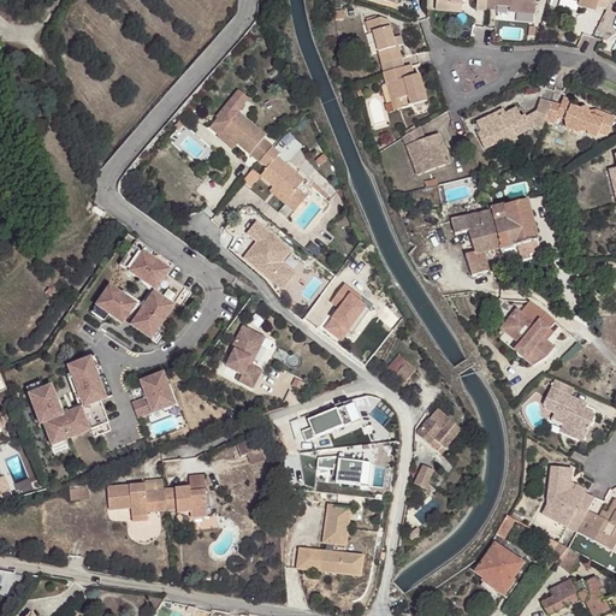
[(486,11),(486,0),(436,0),(437,4),(462,5),(462,0),(477,0),(477,10),(486,11)]
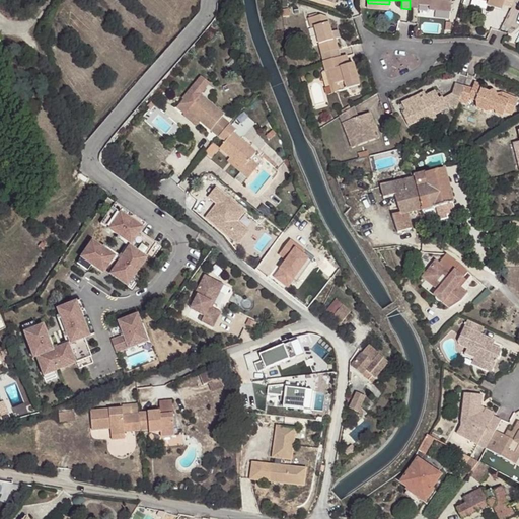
[(410,0),(410,9),(418,9),(419,6),(436,7),(436,8),(436,11),(438,11),(451,12),(452,0),(410,0)]
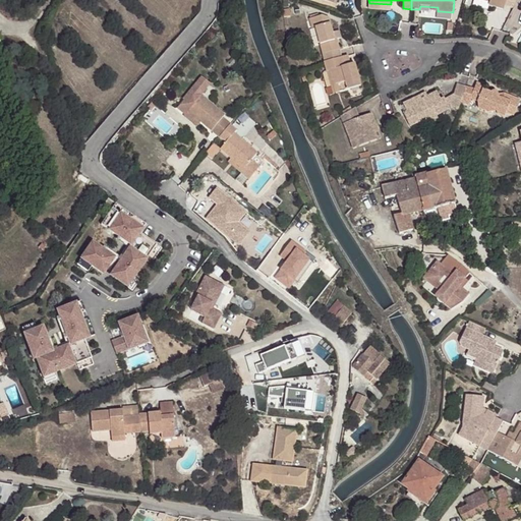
[(475,0),(490,4),(489,7),(505,11),(507,0),(475,0)]
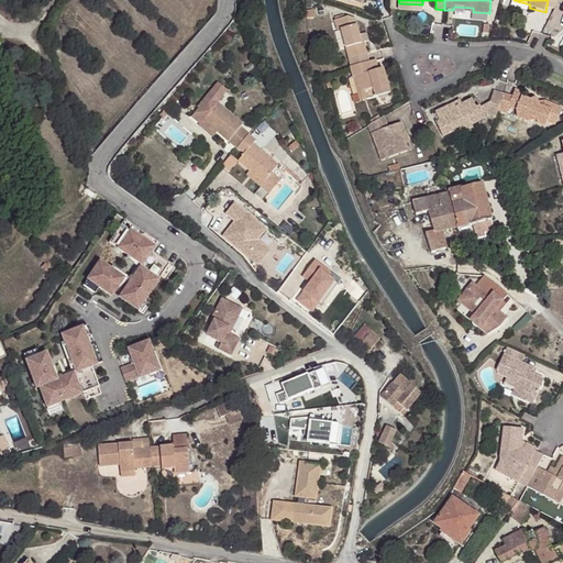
[(349,47),(352,56),(367,52),(364,42),(361,42),(359,34),(354,18),(349,15),(339,18),(342,29),(341,29),(345,47),(349,47)]
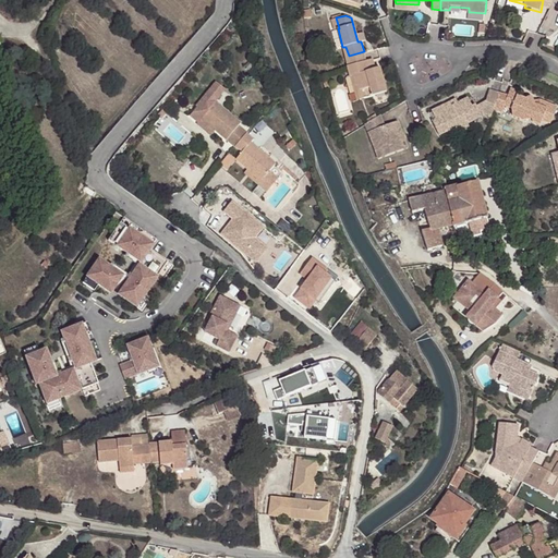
[(364,32),(355,34),(358,41),(361,41),(366,40),(364,32)]
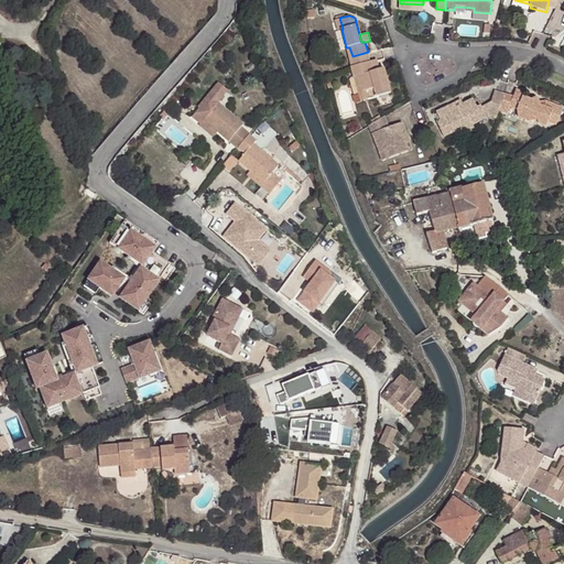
[(353,56),(354,65),(370,61),(368,52),(353,56)]
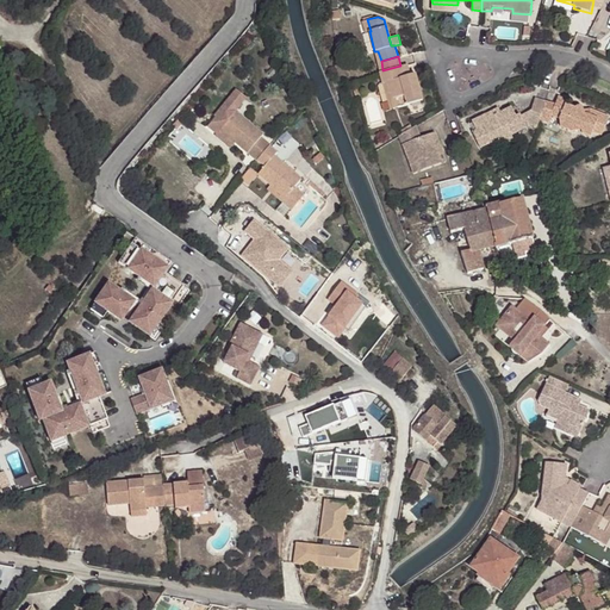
[(408,63),(400,66),(403,76),(411,75),(408,63)]
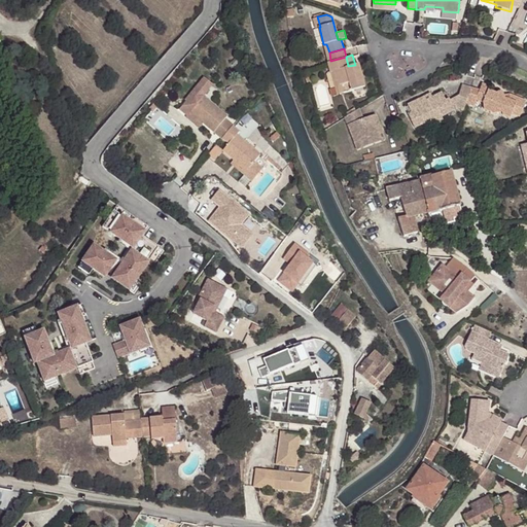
[(330,61),(328,62),(330,72),(335,71),(341,94),(365,88),(359,64),(355,65),(348,66),(346,57),(330,61)]
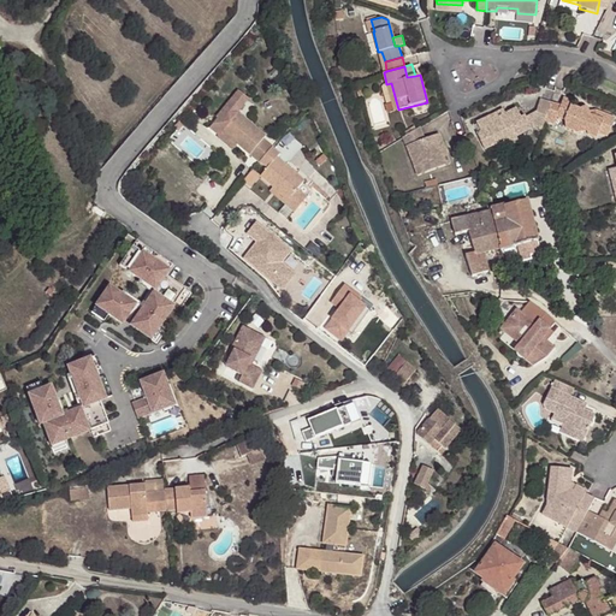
[(391,83),(386,84),(395,111),(398,110),(391,83)]
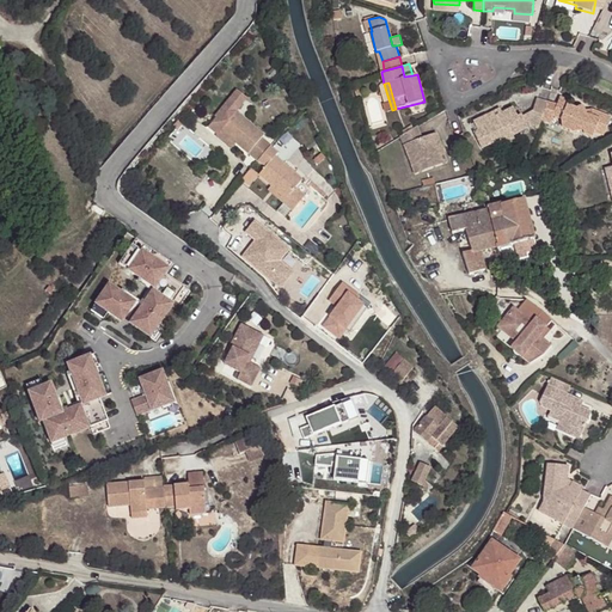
[(242,102),(231,93),(222,105),(232,114),(242,102)]
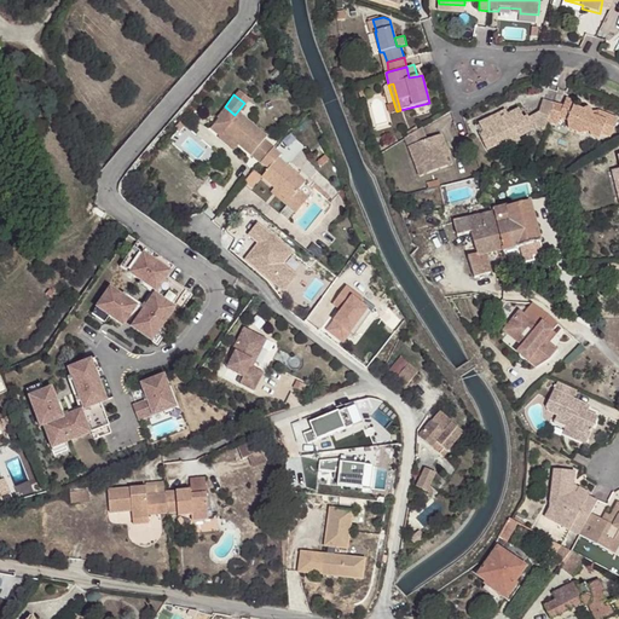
[(554,104),(548,122),(557,125),(561,119),(568,121),(570,129),(582,133),(591,133),(591,136),(601,139),(602,134),(611,138),(618,119),(599,111),(594,116),(594,113),(591,110),(588,109),(583,110),(576,108),(574,102),(566,99),(563,106),(554,104)]
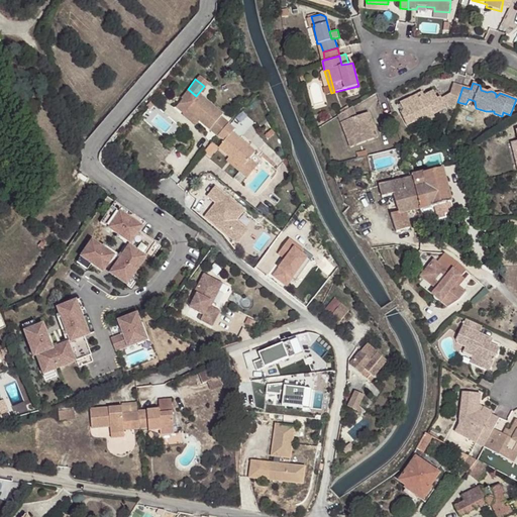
[(447,105),(456,108),(457,102),(462,87),(453,85),(450,94),(447,105)]
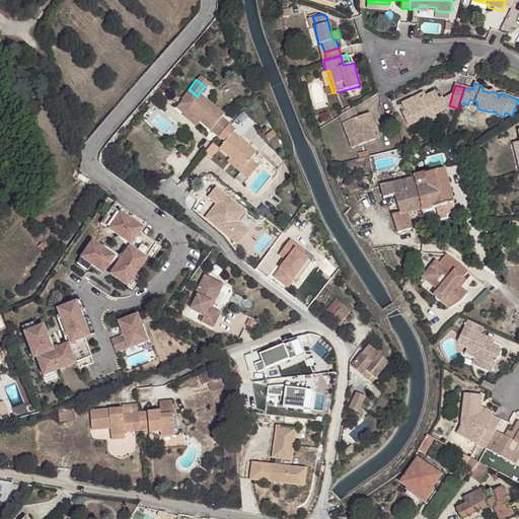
[(197,96),(189,89),(179,99),(180,100),(173,109),(180,116),(183,113),(197,123),(215,138),(216,138),(226,126),(218,120),(220,116),(197,96)]
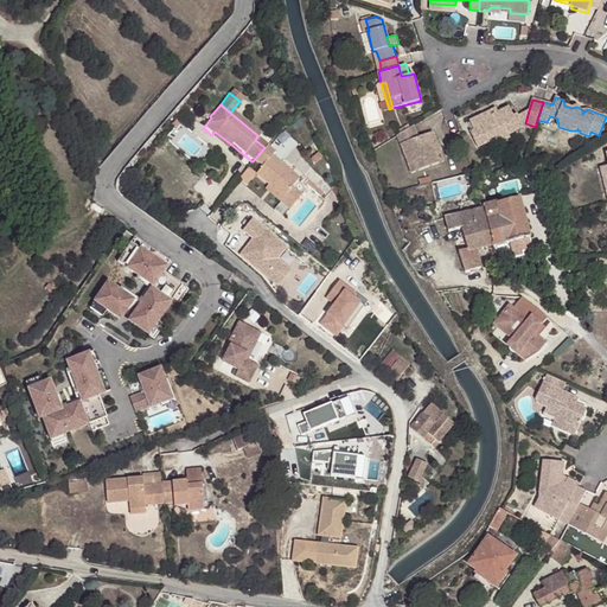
[(484,115),(470,121),(474,131),(471,133),(478,148),(490,142),(492,147),(511,139),(509,134),(524,128),(523,125),(518,116),(518,115),(513,117),(510,108),(499,113),(485,119),(484,115)]
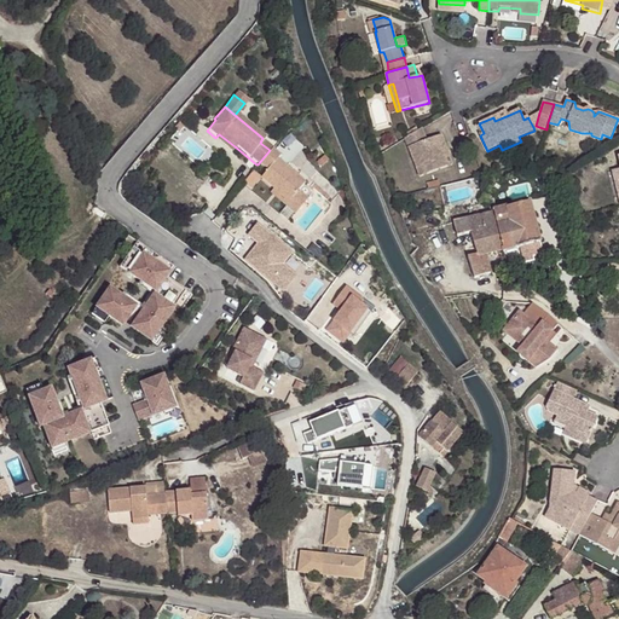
[(493,117),(495,121),(509,115),(507,111),(493,117)]
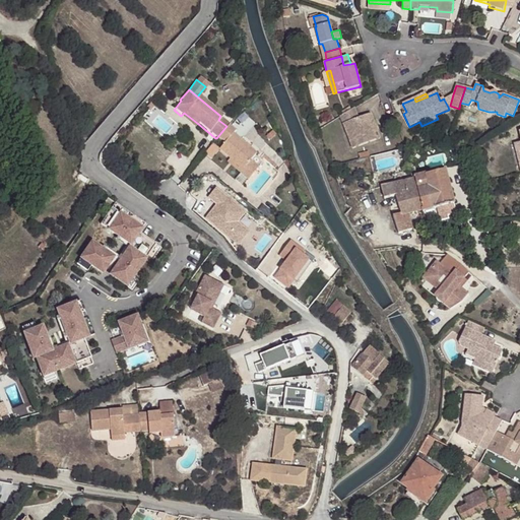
[(450,106),(453,94),(444,100),(448,107),(450,106)]
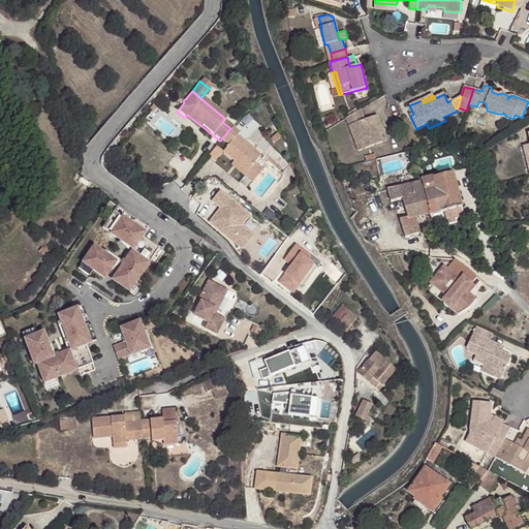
[(347,113),(349,116),(358,111),(355,106),(347,113)]
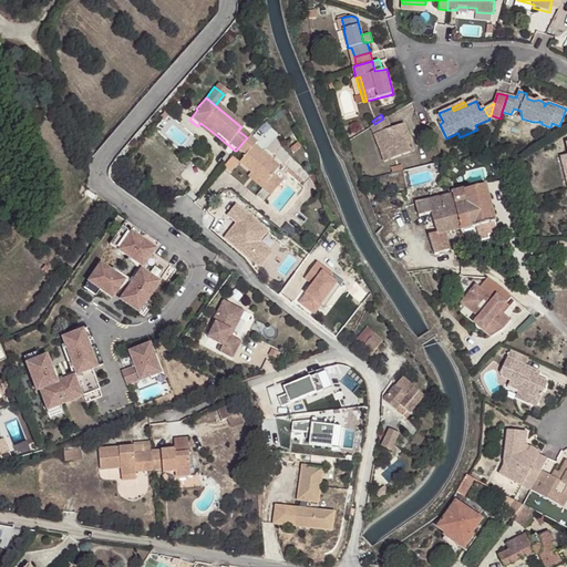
[(374,124),(371,126),(385,162),(411,152),(401,125),(391,129),(387,117),(384,119),(383,119),(374,124)]
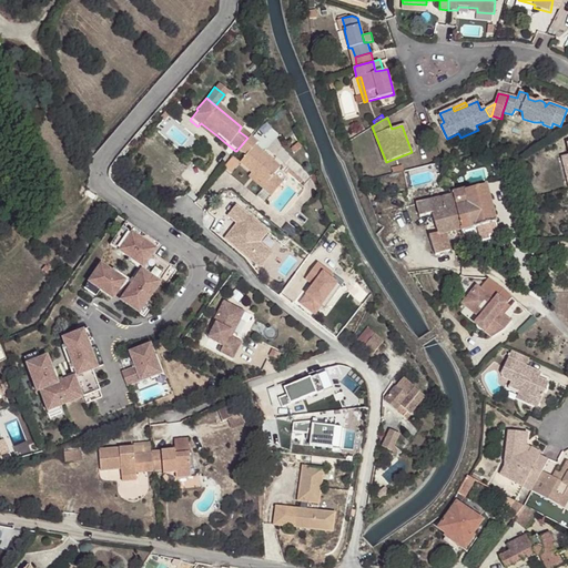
[(212,138),(215,134),(201,123),(198,127),(212,138)]
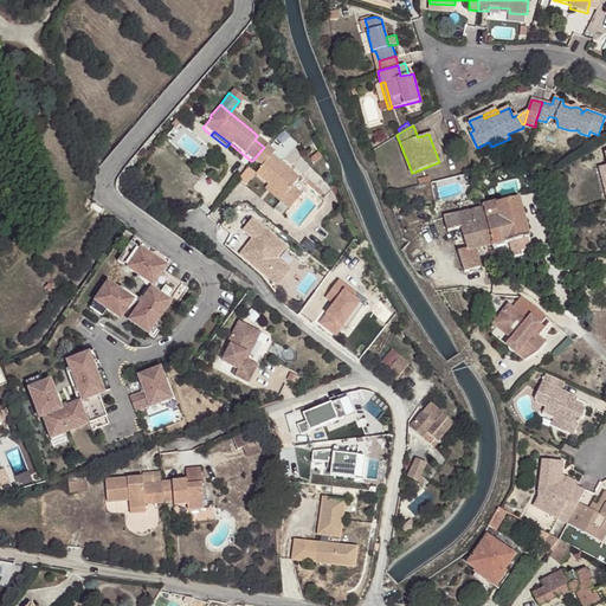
[(429,134),(439,162),(443,160),(432,133),(429,134)]
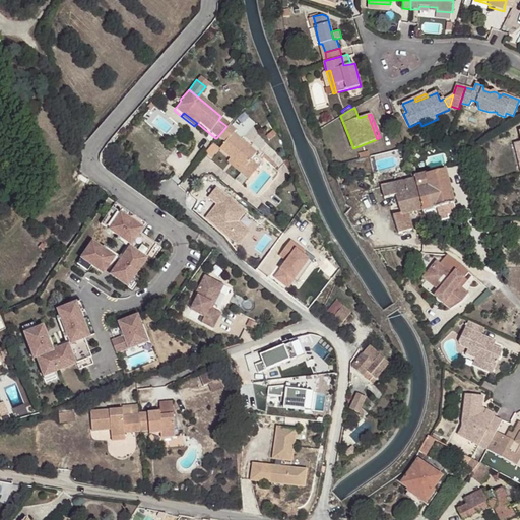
[(233,132),(226,126),(216,138),(222,144),(230,135),(233,132)]
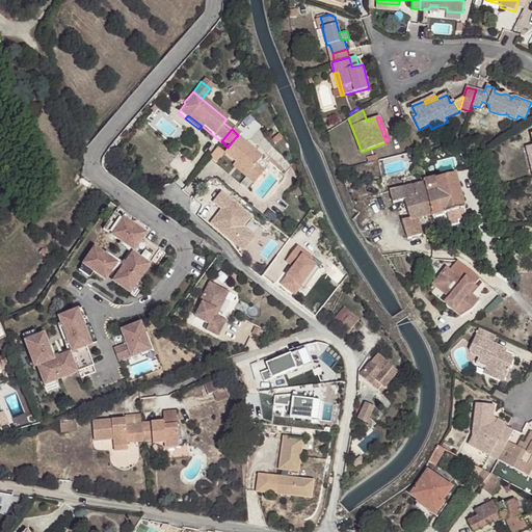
[(259,158),(235,138),(228,148),(221,154),(233,164),(245,175),(253,165),(259,158)]
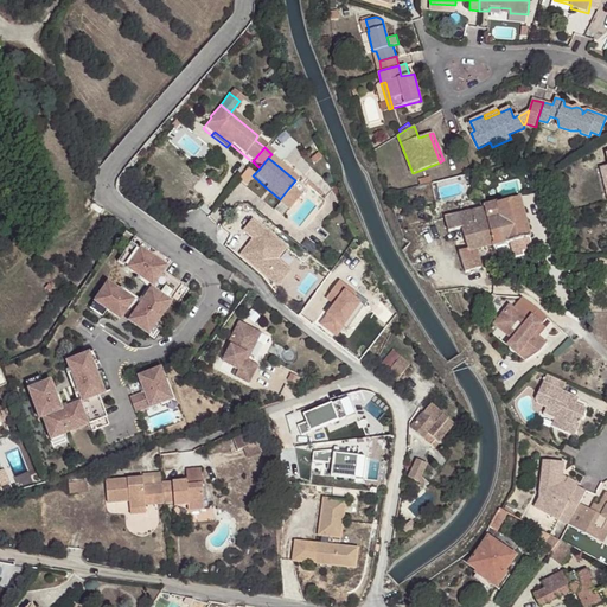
[(246,168),(236,180),(244,187),(253,176),(246,168)]
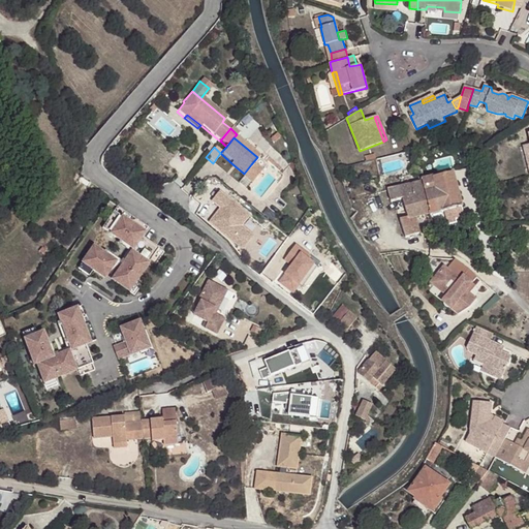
[(274,164),(265,157),(261,162),(270,168),(274,164)]
